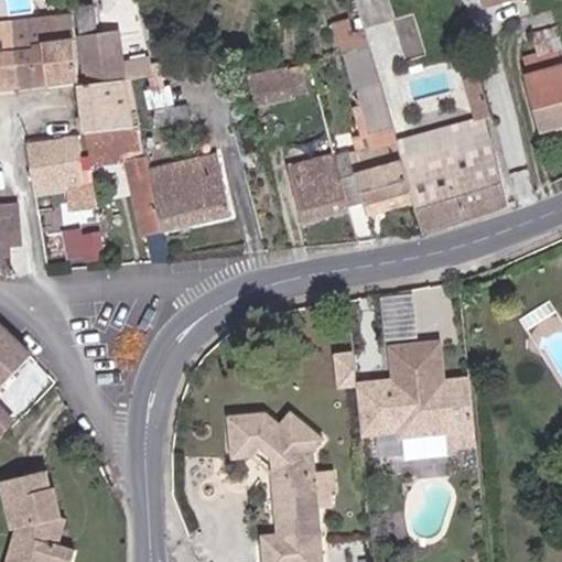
[(77,78),(71,14),(38,18),(45,83),(77,78)]
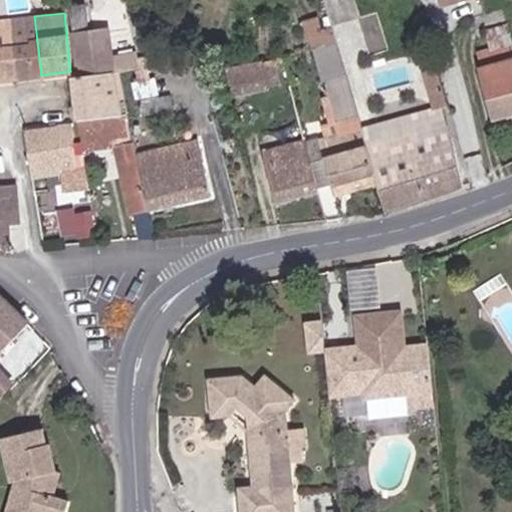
[(41,75),(34,16),(10,19),(14,78),(41,75)]
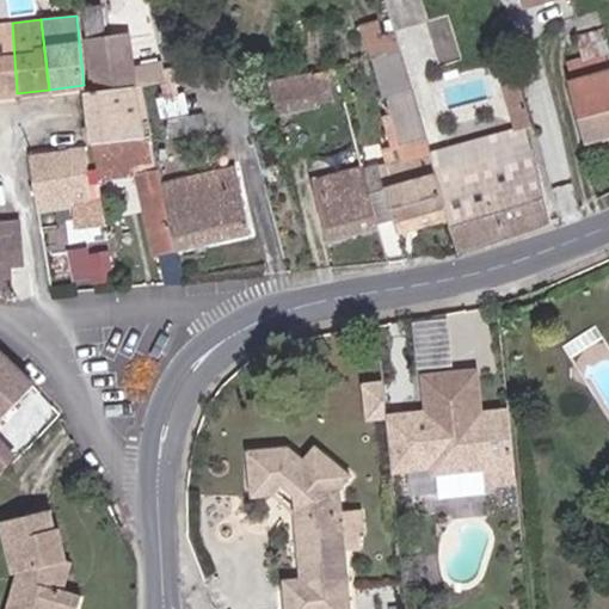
[(0,94),(17,93),(12,23),(0,23),(0,94)]
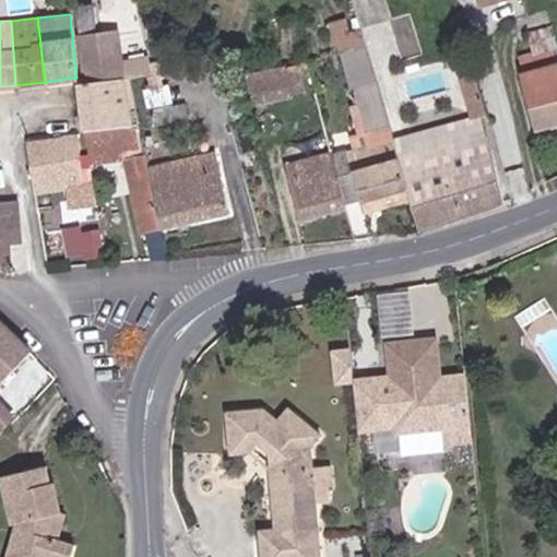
[(131,123),(122,76),(115,31),(78,36),(84,82),(78,82),(82,129),(84,129),(131,123)]
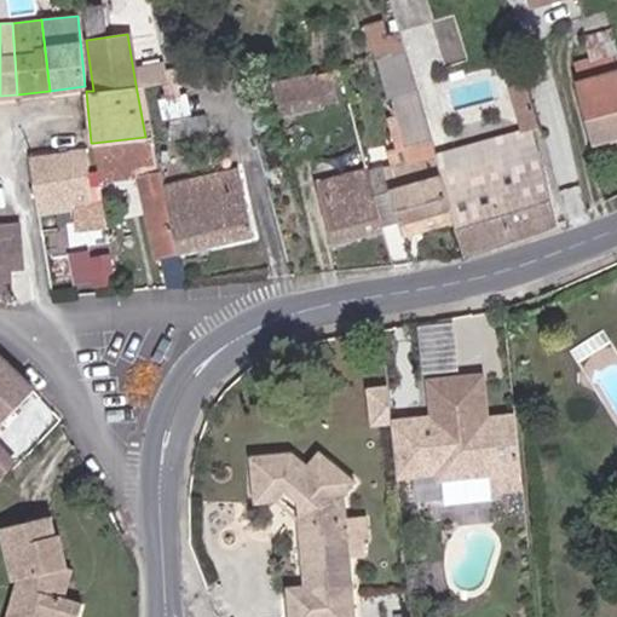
[(434,151),(419,94),(407,48),(376,56),(395,117),(408,159),(434,151)]
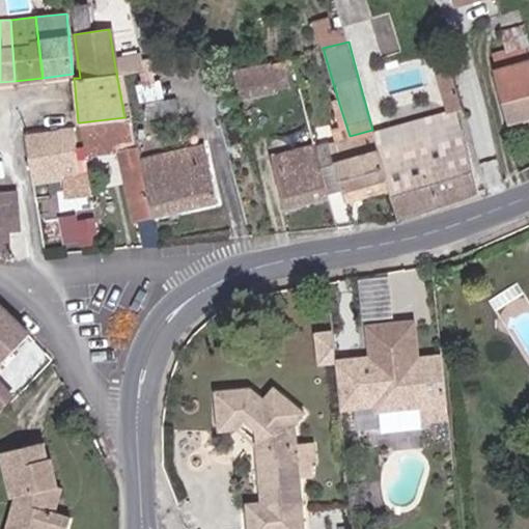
[(241,60),(241,88),(289,88),(289,60),(241,60)]
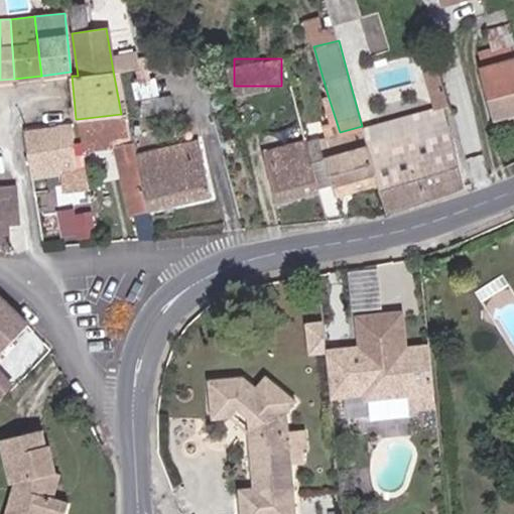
[(495,117),(513,112),(513,58),(481,68),(495,117)]
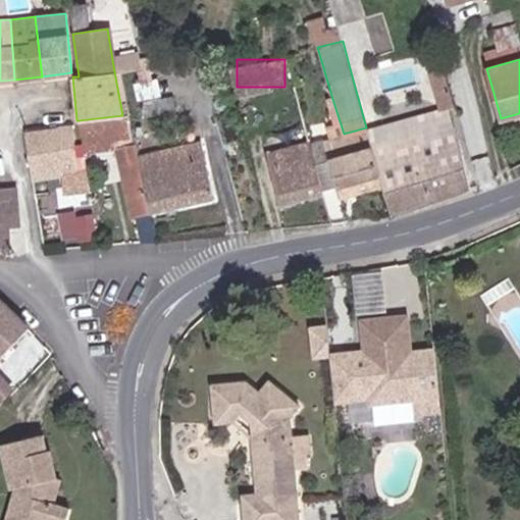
[(449,105),(452,104),(440,66),(426,70),(437,108),(449,105)]
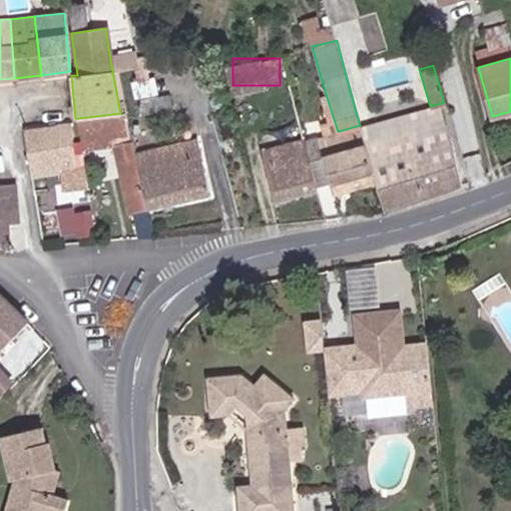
[(338,131),(327,97),(320,99),(324,113),(318,114),(325,136),(338,131)]
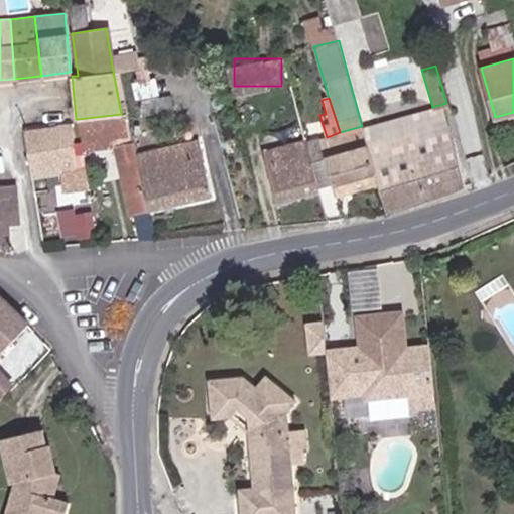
[(366,140),(446,116),(443,104),(432,107),(363,127),(366,140)]
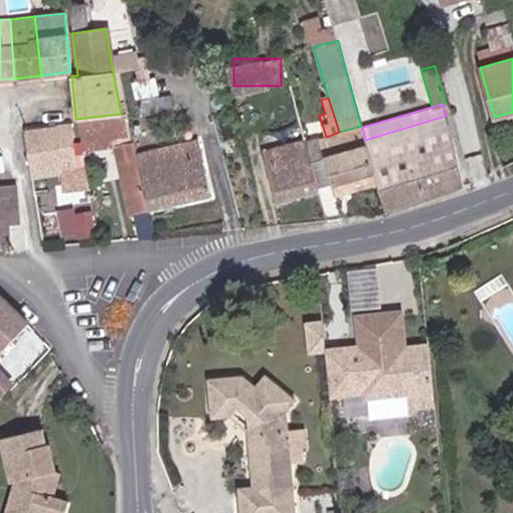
[(133,152),(126,113),(121,114),(77,119),(83,149),(119,145),(124,171),(119,173),(129,212),(131,212),(137,236),(152,234),(147,211),(133,152)]
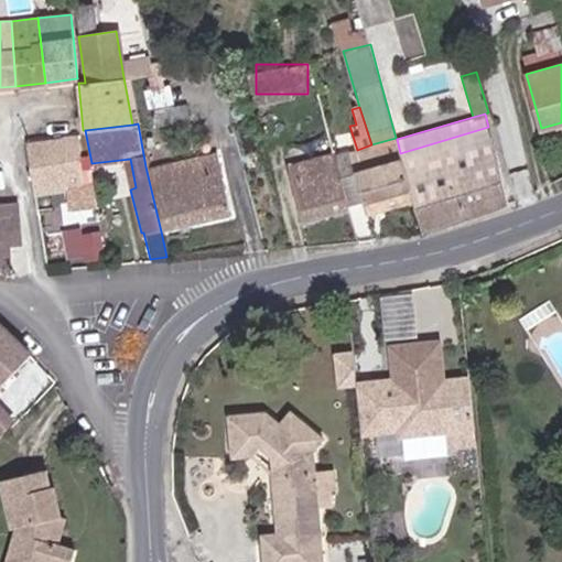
[(422,230),(506,202),(488,127),(400,153),(410,188),(422,230)]
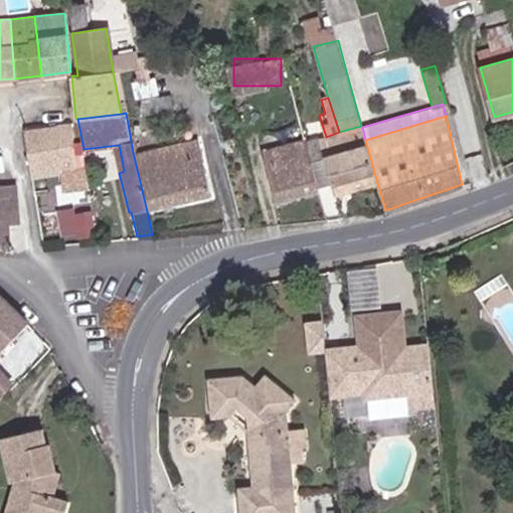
[(74,167),(72,143),(70,122),(23,130),(31,176),(59,171),(63,189),(87,187),(83,165),(74,167)]
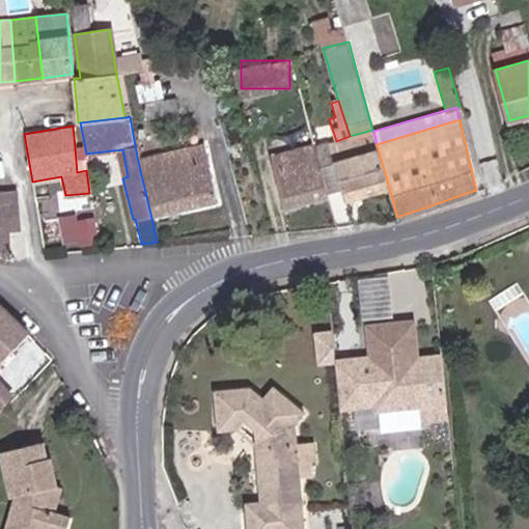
[(373,131),(372,130),(350,136),(336,141),(330,143),(342,191),(386,177),(377,144),(373,131)]
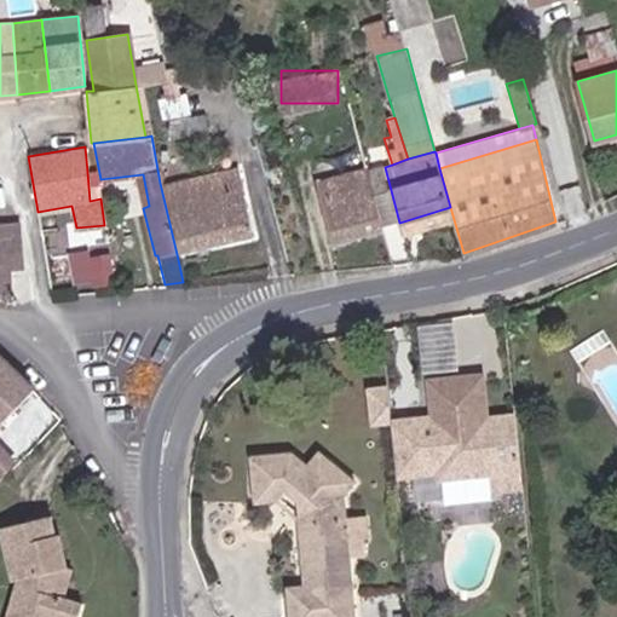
[(235,165),(160,183),(177,254),(252,236),(235,165)]
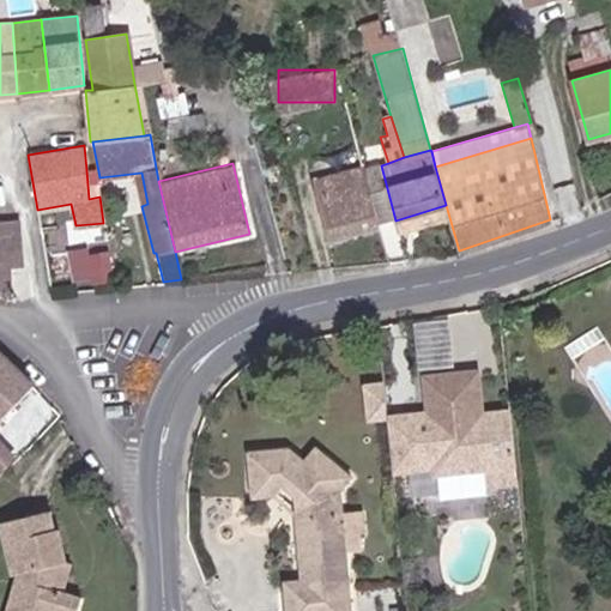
[(364,170),(362,164),(310,179),(327,242),(379,229),(377,225),(364,170)]
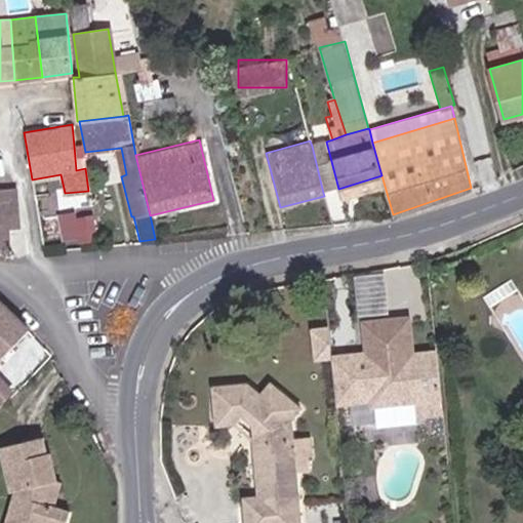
[(326,142),(312,146),(323,193),(338,189),(326,142)]
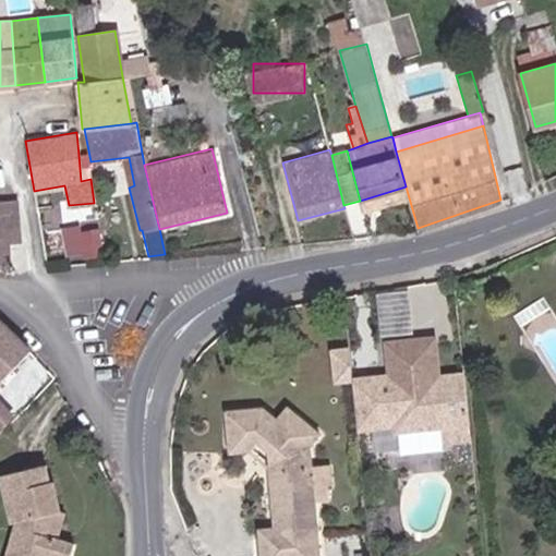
[(92,179),(88,161),(87,153),(79,155),(81,181),(91,179),(92,179)]
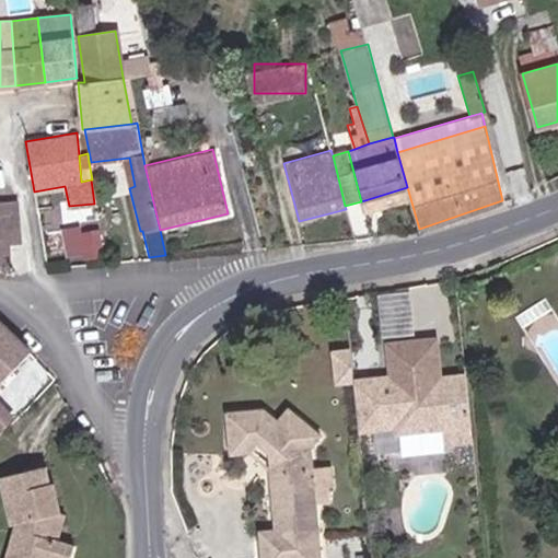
[(0,239),(9,240),(20,240),(13,202),(0,202),(0,239)]
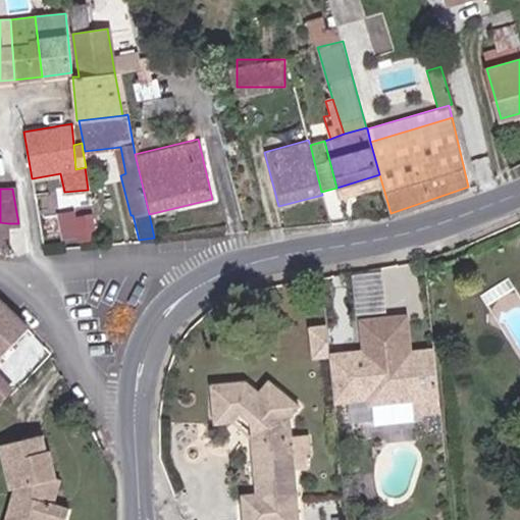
[(100,231),(99,207),(61,209),(63,234),(100,231)]
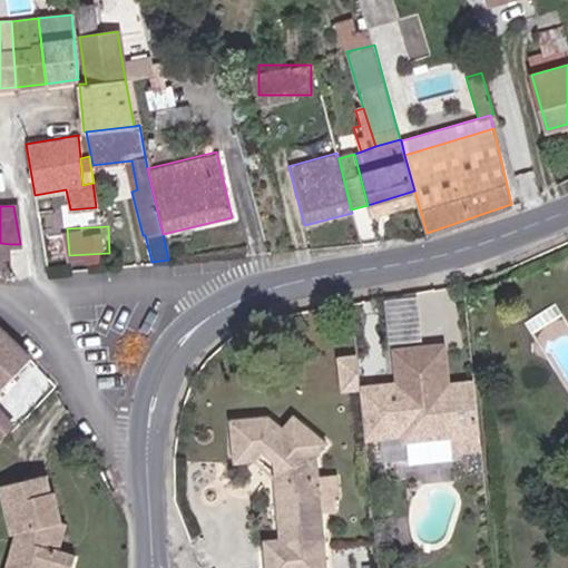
[(0,273),(11,277),(9,244),(0,243),(0,273)]
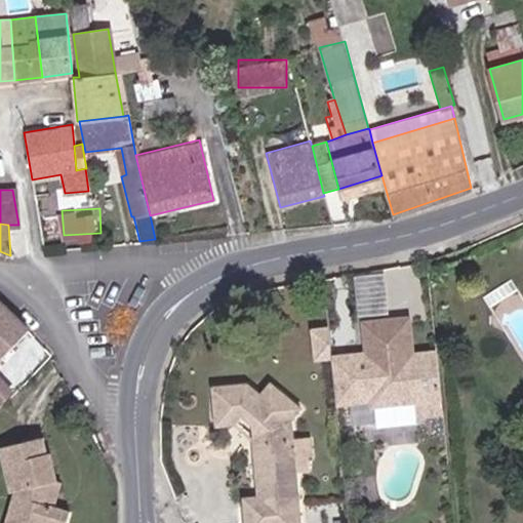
[(388,314),(384,273),(354,276),(357,317),(388,314)]
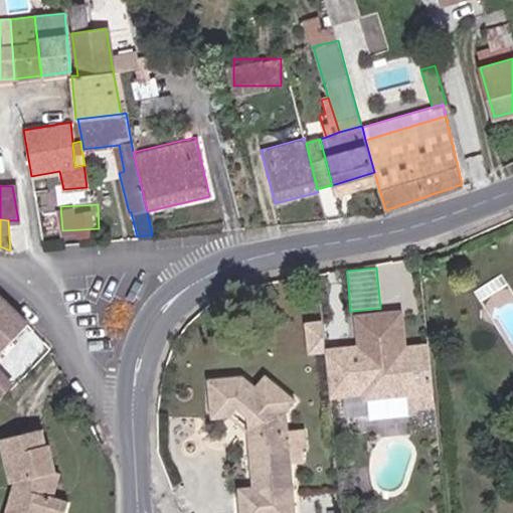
[(0,351),(26,324),(0,298),(0,351)]
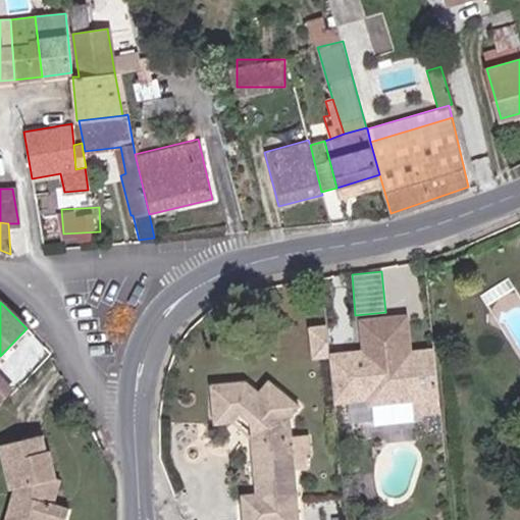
[(415,413),(440,410),(433,350),(409,352),(405,315),(362,319),(364,352),(328,356),(333,401),(368,397),(369,402),(413,398),(415,413)]
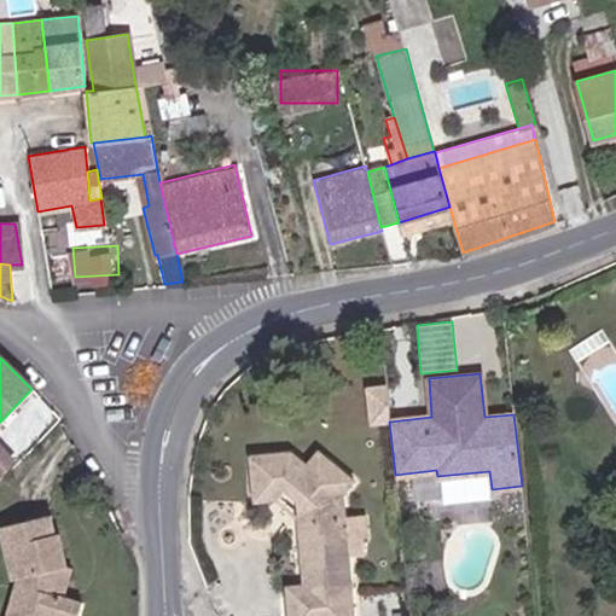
[(388,379),(366,381),(368,414),(390,412),(388,379)]
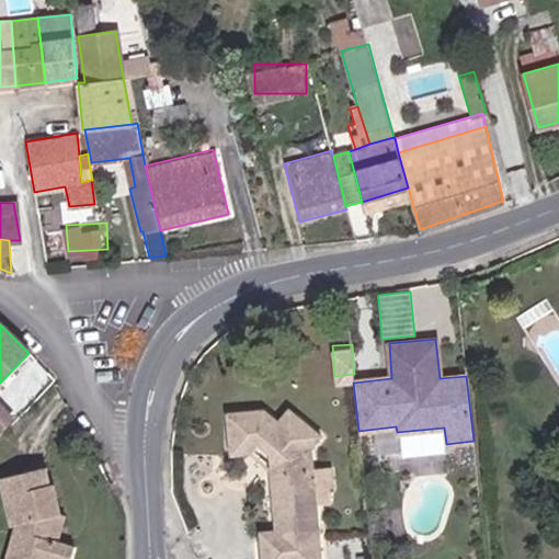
[(0,431),(13,418),(0,405),(0,431)]
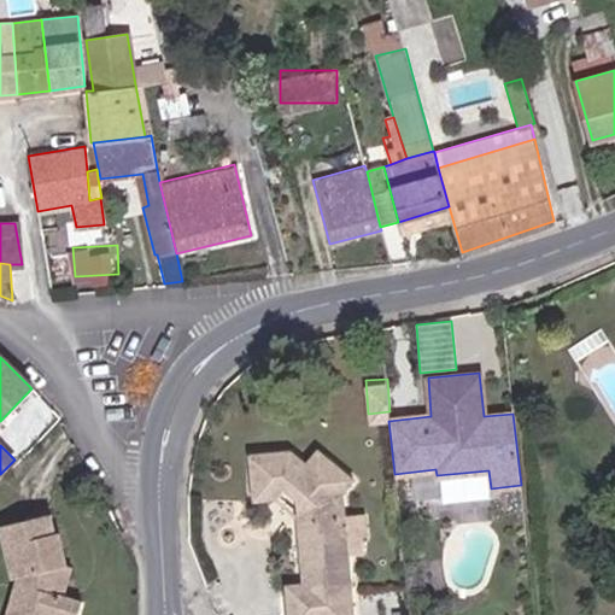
[(347,614),(337,493),(349,481),(328,462),(316,475),(304,464),(290,450),(259,454),(264,499),(275,498),(285,487),(293,496),(303,585),(303,593),(286,596),(287,614),(347,614)]
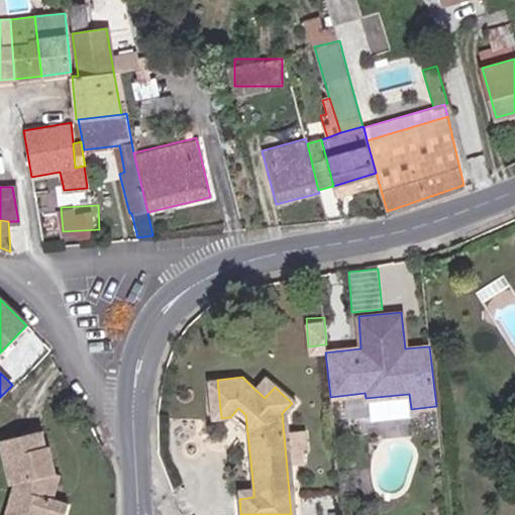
[(265,398),(275,387),(265,378),(254,389),(265,398)]
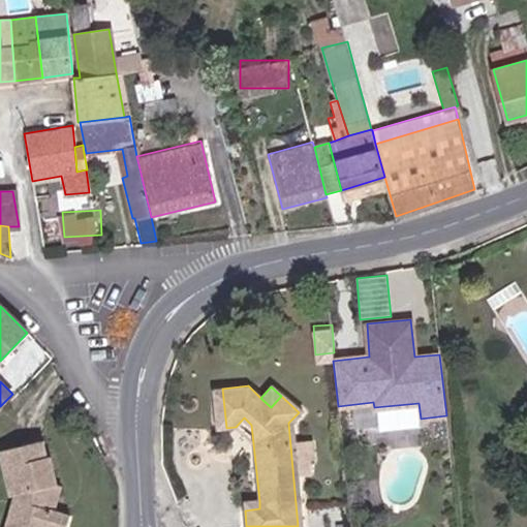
[(226,428),(222,389),(213,390),(216,429),(226,428)]
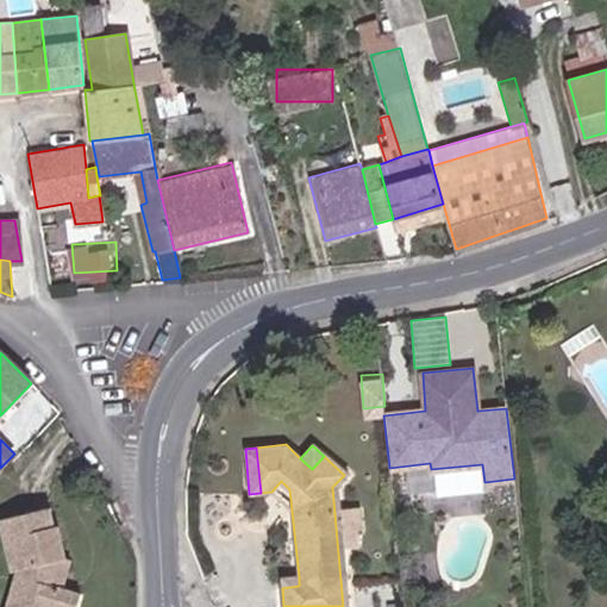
[(18,568),(6,606),(77,606),(82,593),(60,586),(52,584),(60,557),(66,558),(58,525),(52,525),(48,507),(0,518),(12,569),(18,568)]
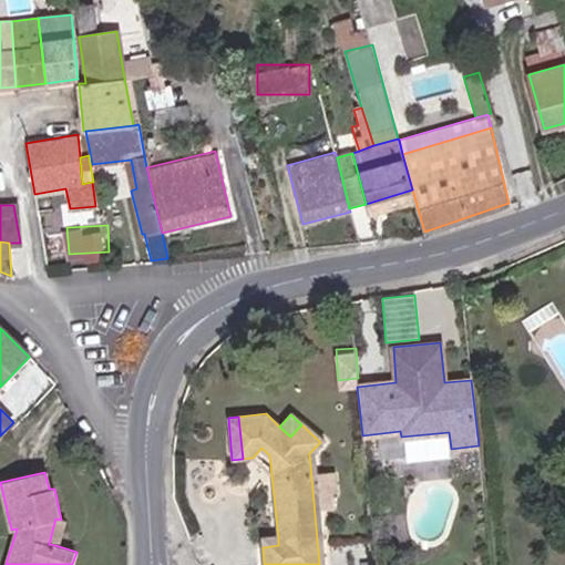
[(62,520),(61,520),(55,519),(49,544),(55,545),(62,520)]
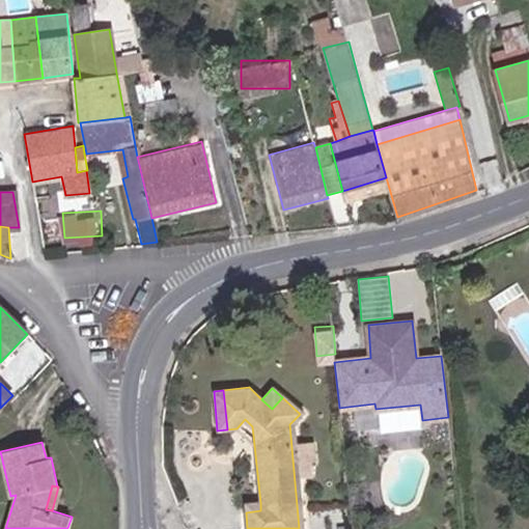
[(260,510),(260,503),(245,504),(246,512),(260,510)]
